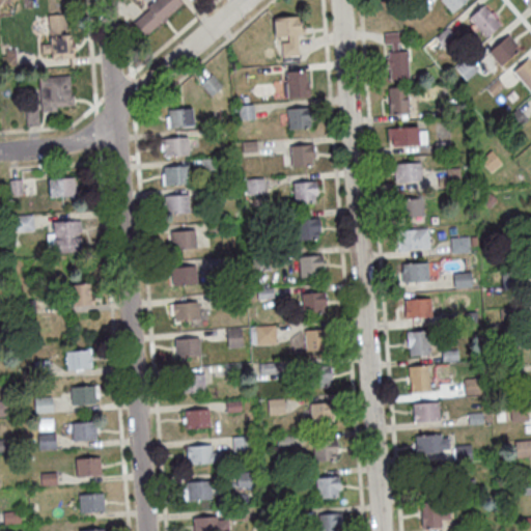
[(157,0),(175,0),(182,6),(165,21),(167,23),(162,27),(160,25),(144,38),(133,25),(148,11),(146,9),(157,0)]
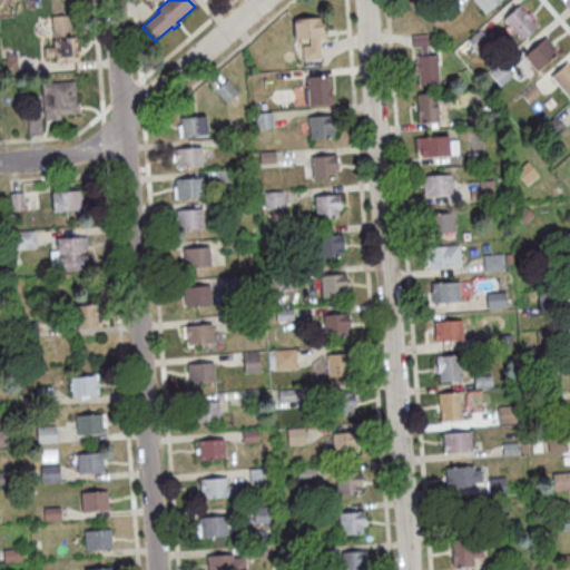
[(503,0),(484,17),(471,1),(472,0),(503,0)]
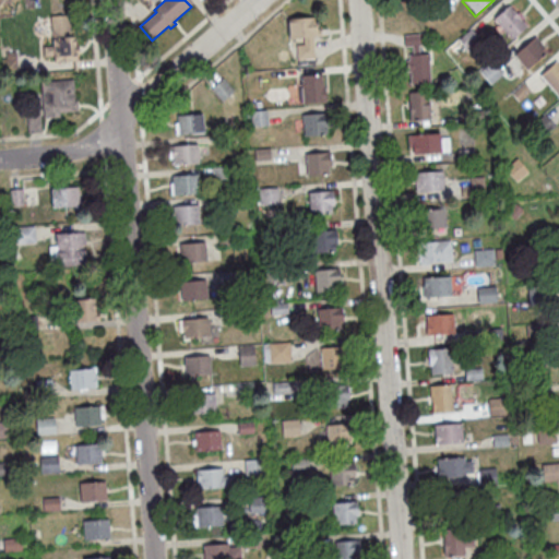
[(441,22),(432,12),(445,1),(453,11),(441,22)]
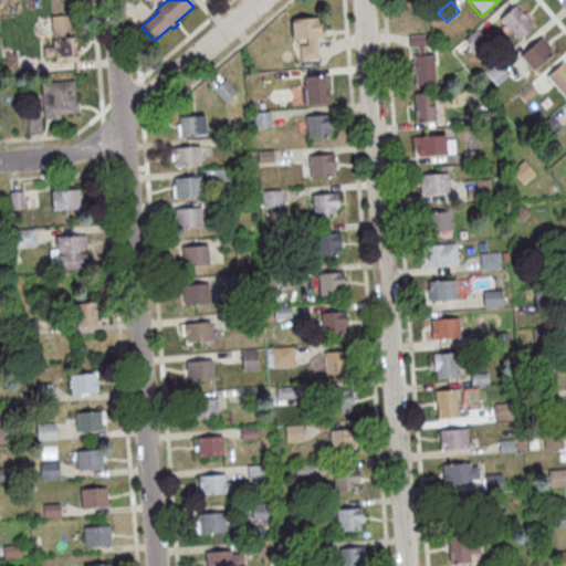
[(517,43),(500,21),(515,8),(533,30),(517,43)]
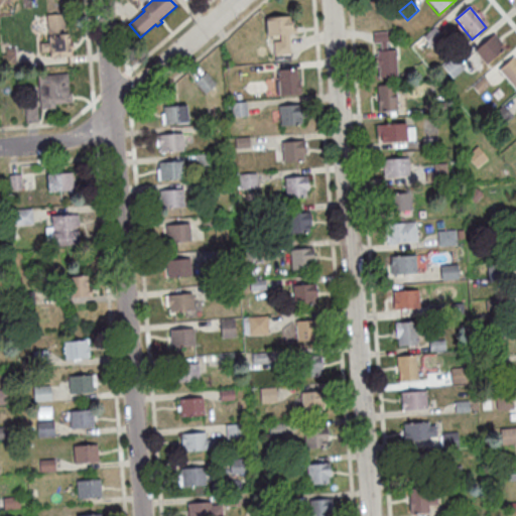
[(62,15),(65,36),(68,35),(70,58),(49,60),(48,53),(39,54),(39,45),(48,44),(46,17),(62,15)]
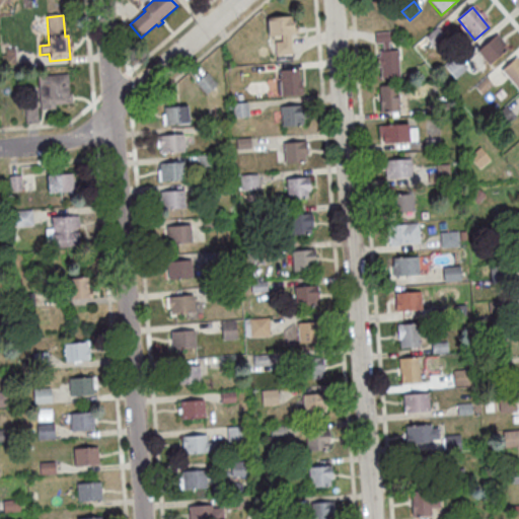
[(291,57),(276,58),(275,44),(282,44),(281,38),(268,39),(266,20),(292,18),(293,29),(296,29),(297,35),(290,36),(291,57)]
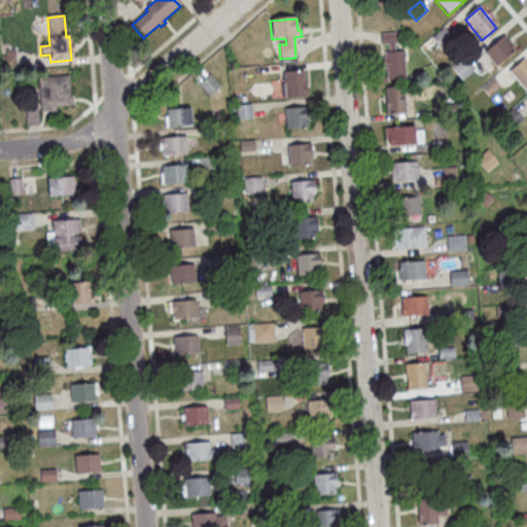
[(443,53),(431,39),(443,29),(454,42),(443,53)]
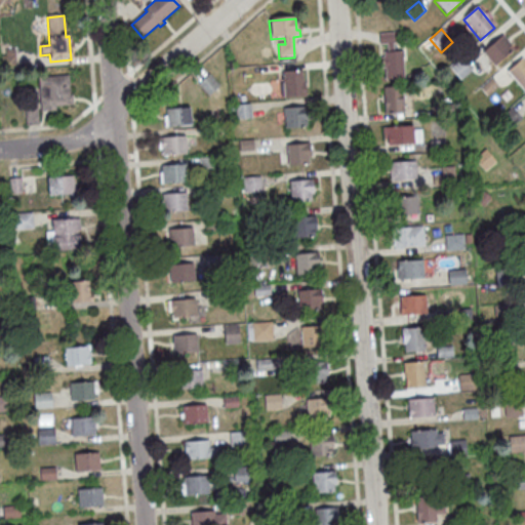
[(385,70),(381,70),(380,58),(384,58),(384,53),(387,53),(386,45),(379,46),(378,36),(394,35),(394,45),(393,45),(393,53),(401,52),(403,80),(386,82),(385,70)]
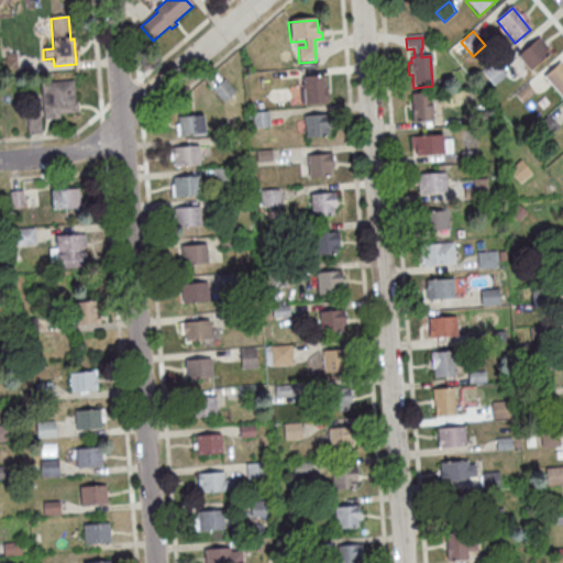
[(538,40),(551,55),(530,74),(517,57),(538,40)]
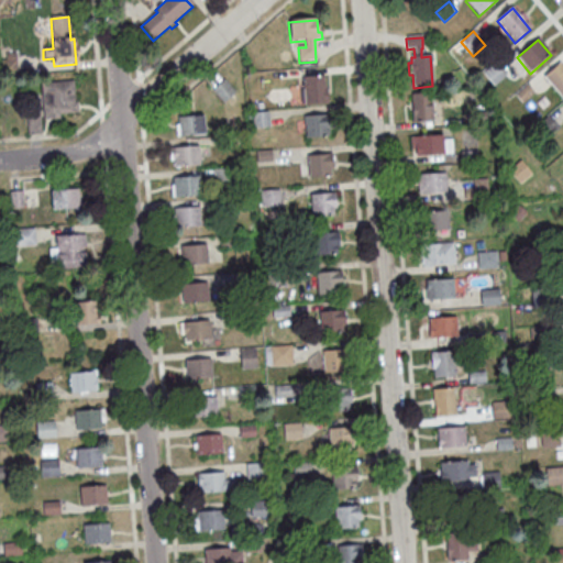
[(17,72),(0,73),(0,62),(6,61),(6,55),(15,54),(17,72)]
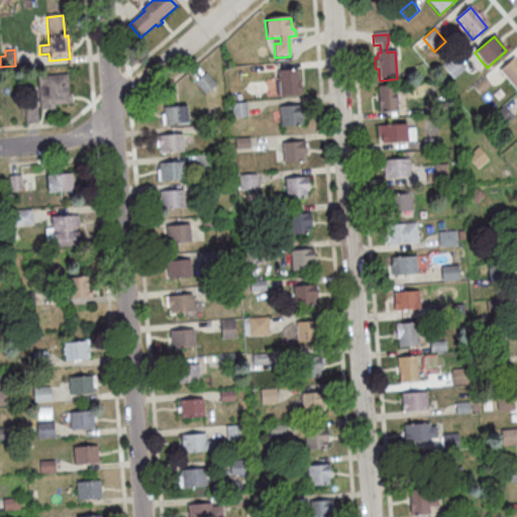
[(453,81),(442,68),(453,59),(464,72),(453,81)]
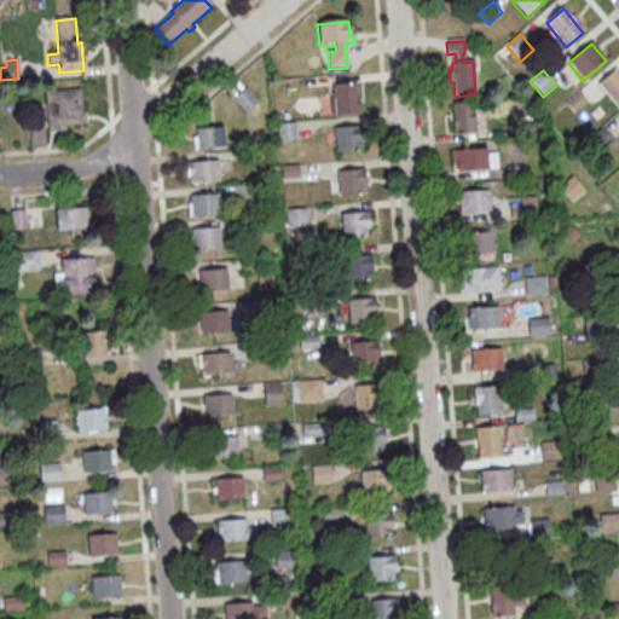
[(614,70),(618,75),(618,111),(596,86),(614,70)]
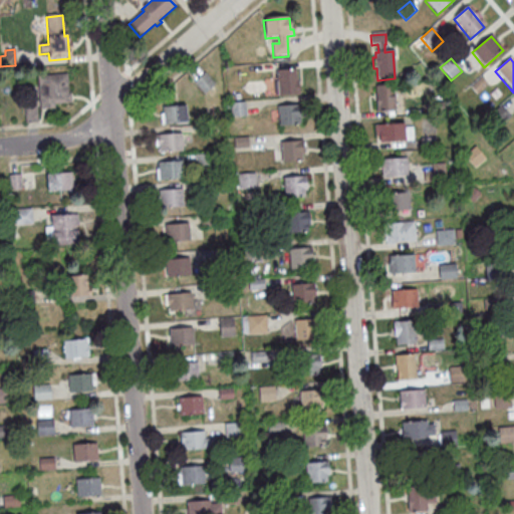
[(276,73),(296,71),(298,95),(277,97),(276,73)]
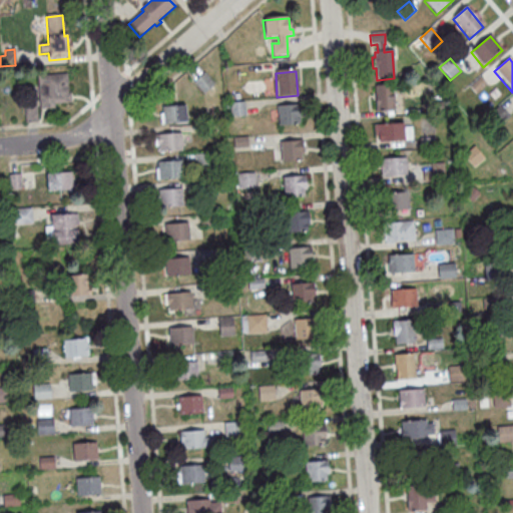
[(203,74),(214,85),(204,95),(193,83),(203,74)]
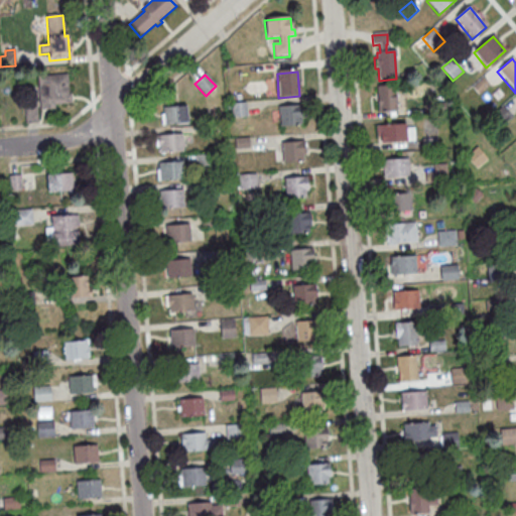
[(69,105),(54,106),(54,110),(39,111),(37,78),(67,76),(69,96),(71,96),(72,105),(69,105)]
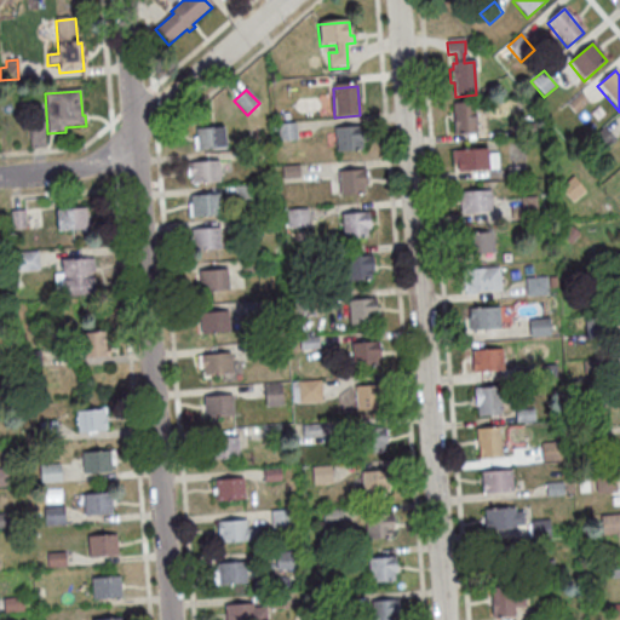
[(580,95),(589,104),(574,116),(566,107),(580,95)]
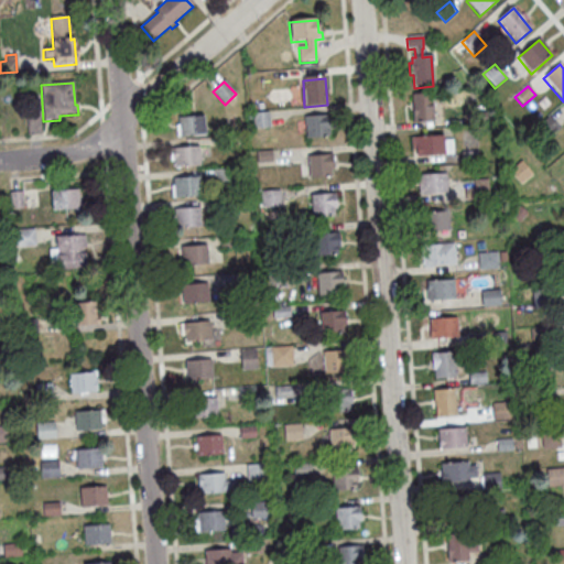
[(412,96),(430,95),(432,122),(414,125),(412,96)]
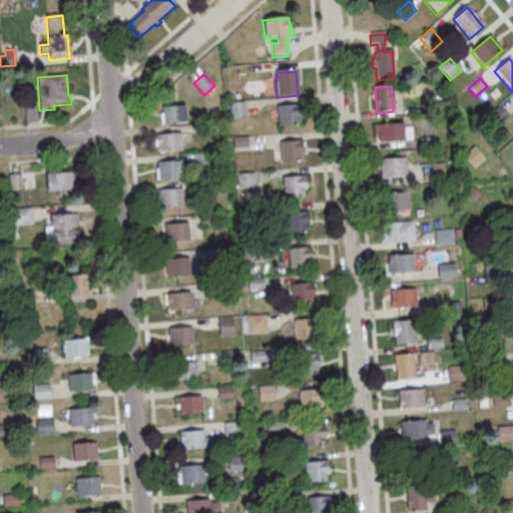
[(37,120),(25,121),(24,103),(36,102),(37,120)]
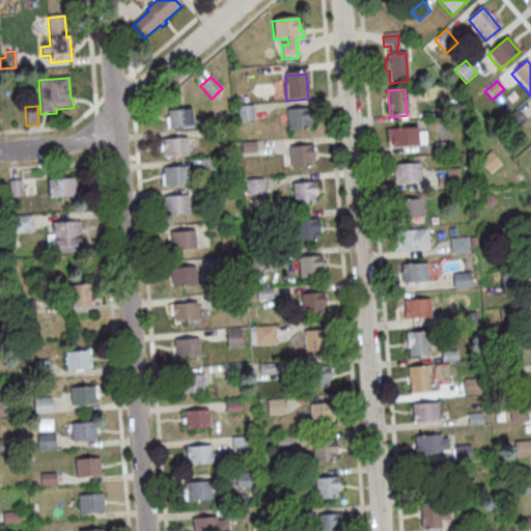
[(238,108),(253,107),(254,122),(239,123),(238,108)]
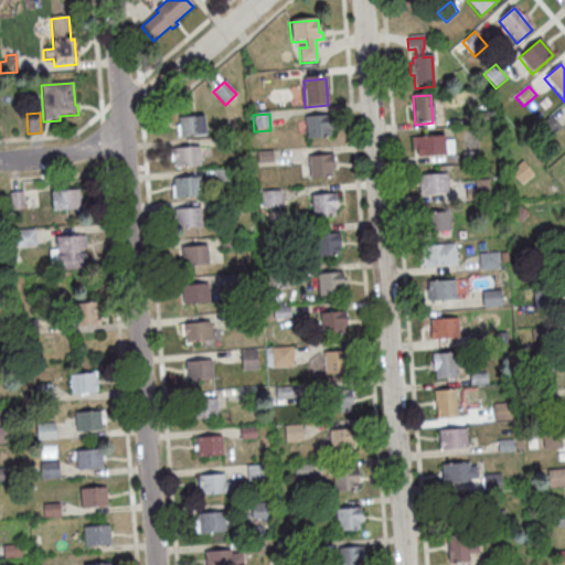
[(469,115),(487,114),(488,125),(470,126),(469,115)]
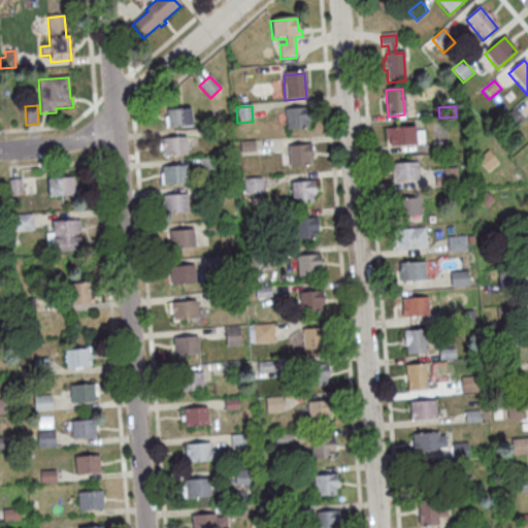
[(307,124),(308,130),(286,131),(285,111),(307,109),(308,124),(307,124)]
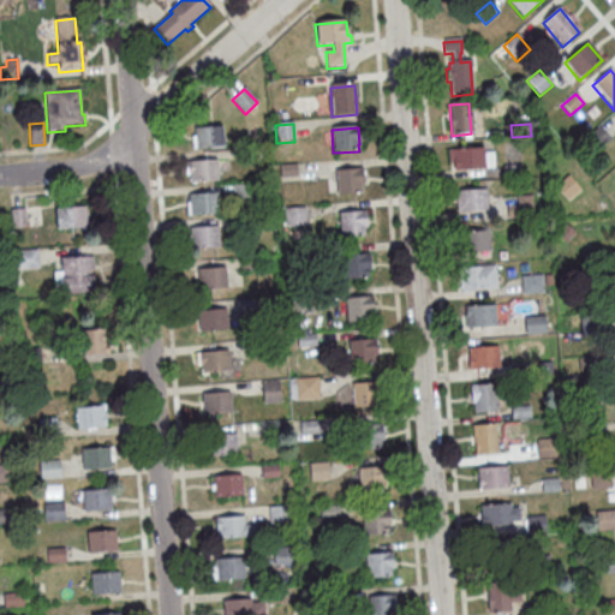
[(599,127),(610,141),(596,153),(585,139),(599,127)]
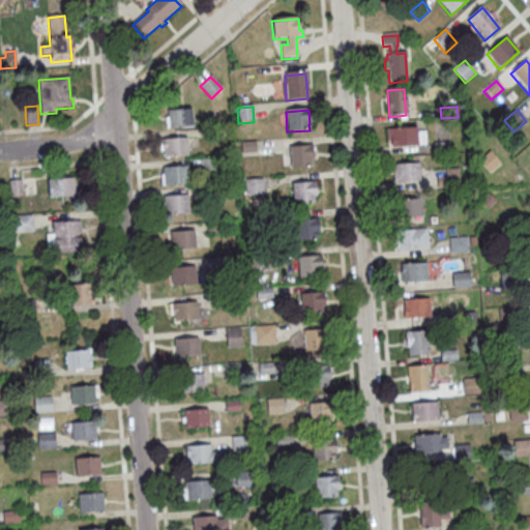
[(167,113),(190,111),(192,129),(168,130),(167,113)]
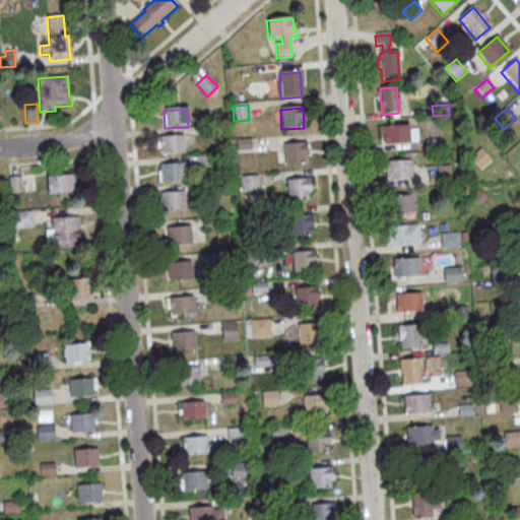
[(205,129),(221,127),(221,138),(205,140),(205,129)]
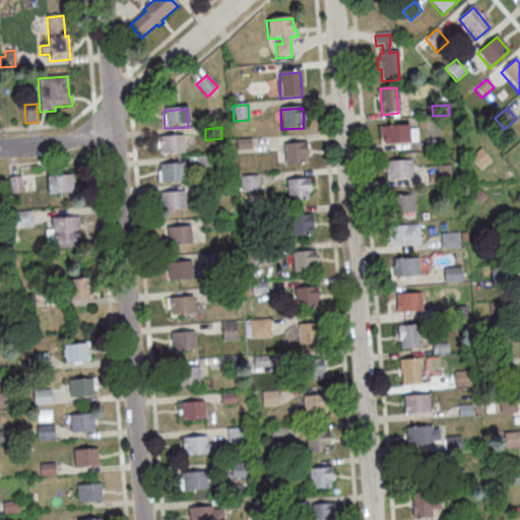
[(384,139),(380,139),(379,129),(407,127),(408,130),(416,130),(417,143),(409,143),(409,144),(384,146),(384,139)]
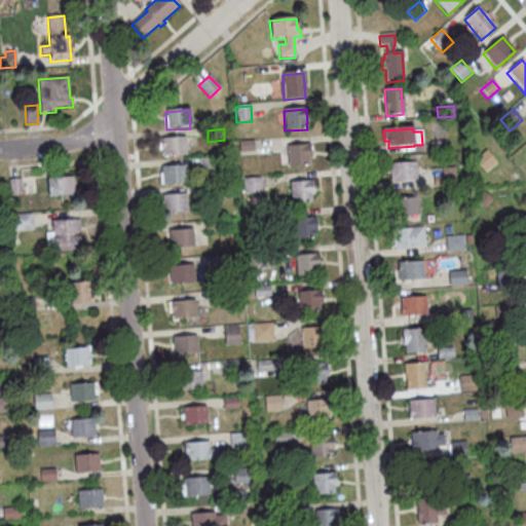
[(160,140),(185,139),(186,156),(161,158),(160,140)]
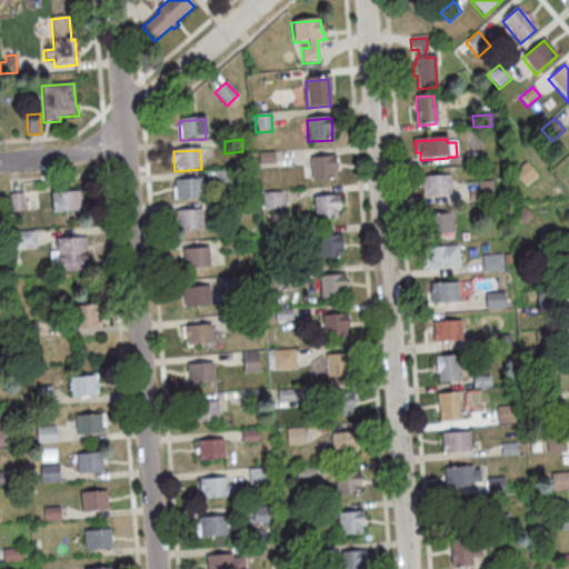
[(275,152),(276,165),(259,166),(258,155),(275,152)]
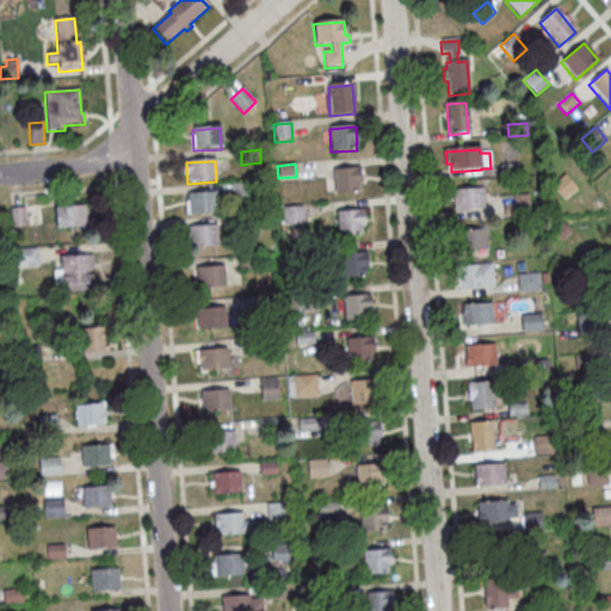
[(499,165),(518,164),(518,178),(500,179),(499,165)]
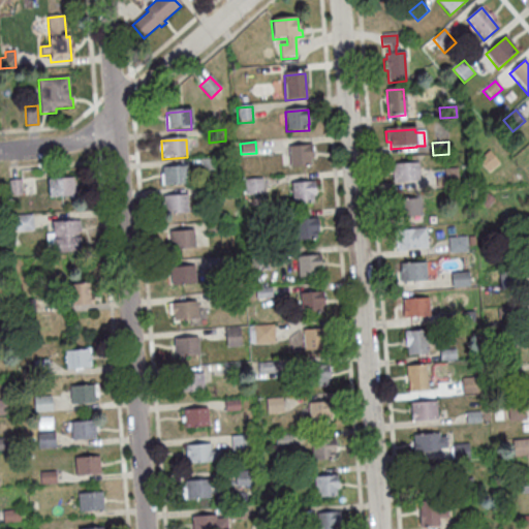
[(311,147),(312,161),(310,161),(310,167),(290,169),(288,149),(311,147)]
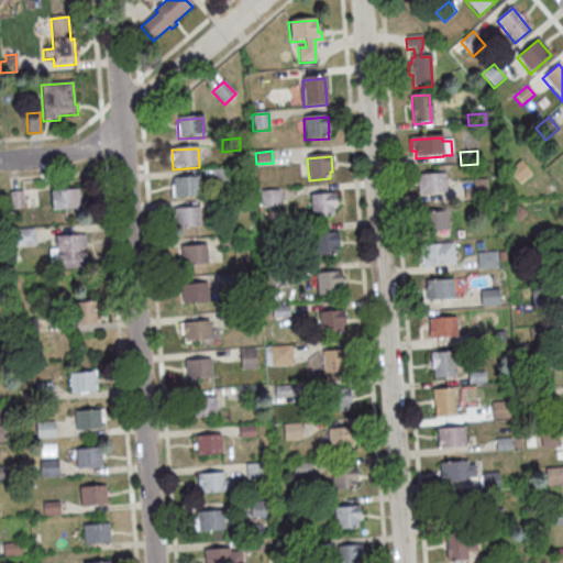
[(214,170),(233,169),(234,181),(214,183),(214,170)]
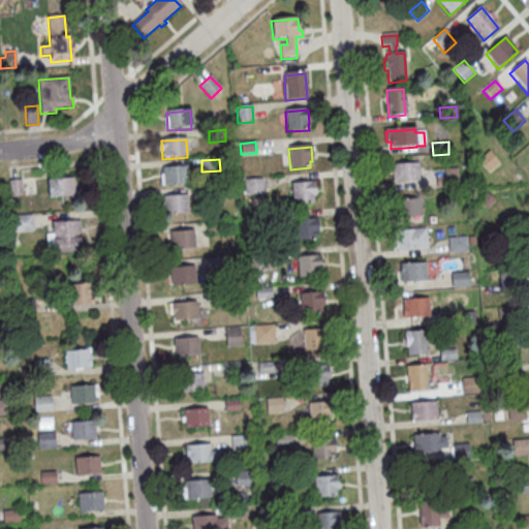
[(392,166),(418,164),(419,183),(393,185),(392,166)]
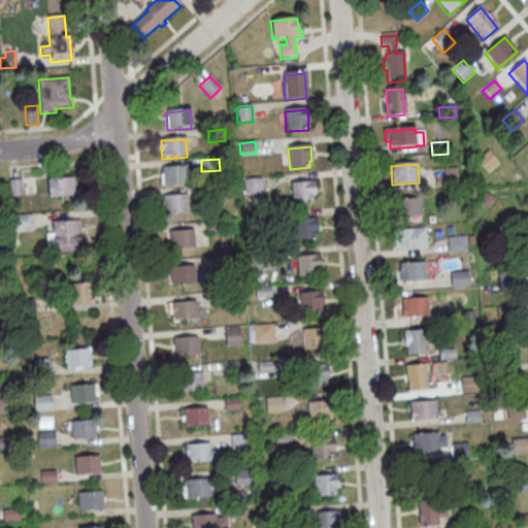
[(186,167),(188,185),(163,187),(162,169),(186,167)]
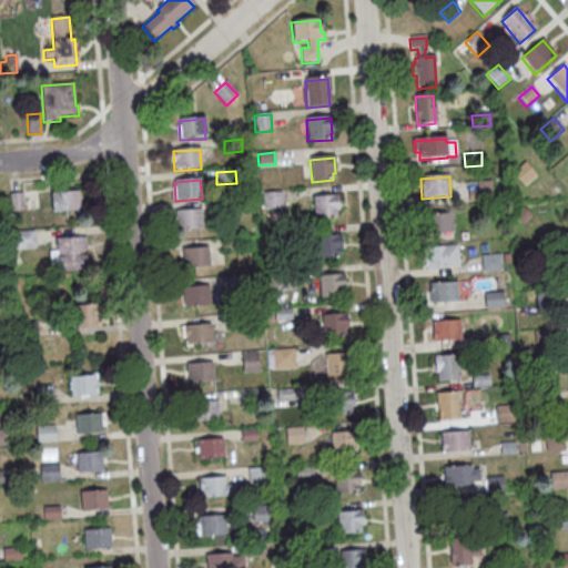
[(476,182),(490,182),(492,192),(477,193),(476,182)]
